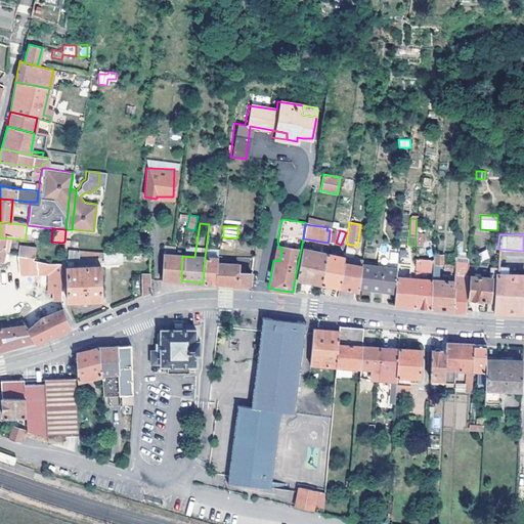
[(278,247),(277,241),(273,260),(279,261),(282,248),(278,247)]
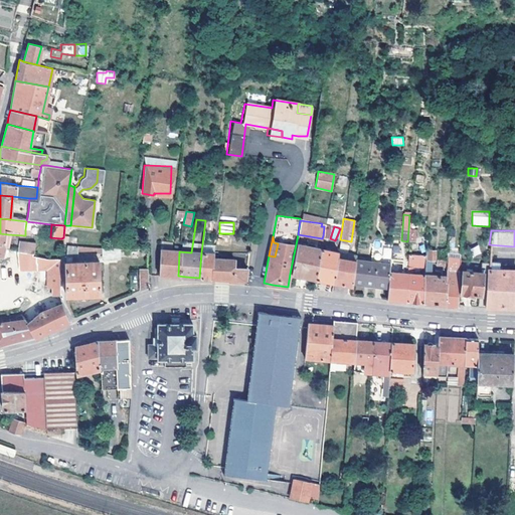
[(22,240),(21,252),(31,253),(31,255),(33,256),(34,241),(22,240)]
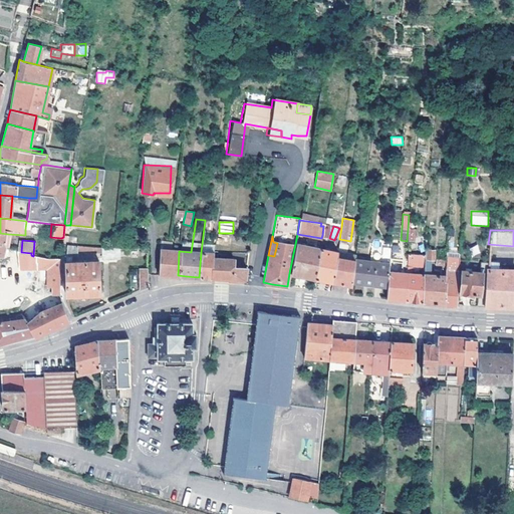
[(76,251),(76,245),(67,244),(66,244),(65,255),(70,255),(76,255),(76,251)]
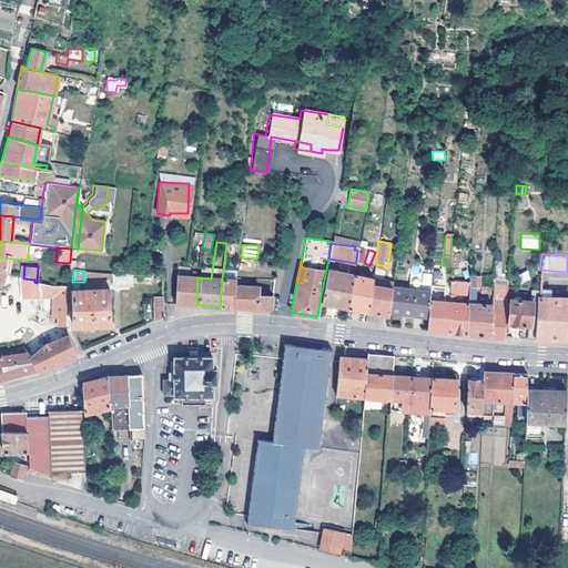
[(353,274),(326,270),(320,302),(333,305),(347,307),(353,274)]
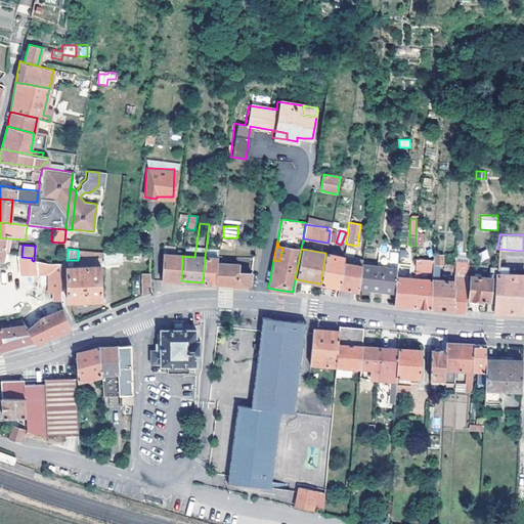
[(120,253),(116,252),(104,251),(93,251),(78,250),(78,256),(102,258),(103,263),(120,264),(120,253)]
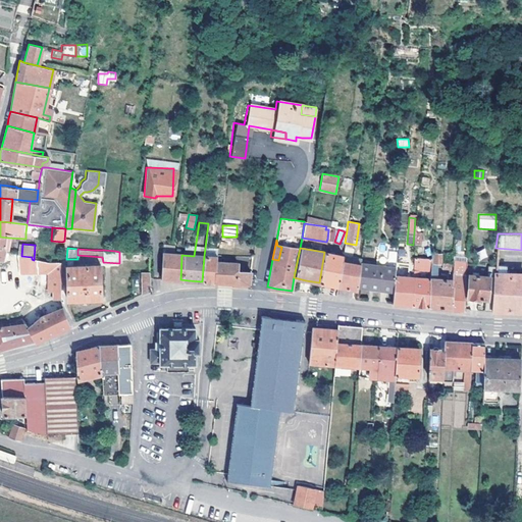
[(477,252),(479,260),(487,257),(484,250),(477,252)]
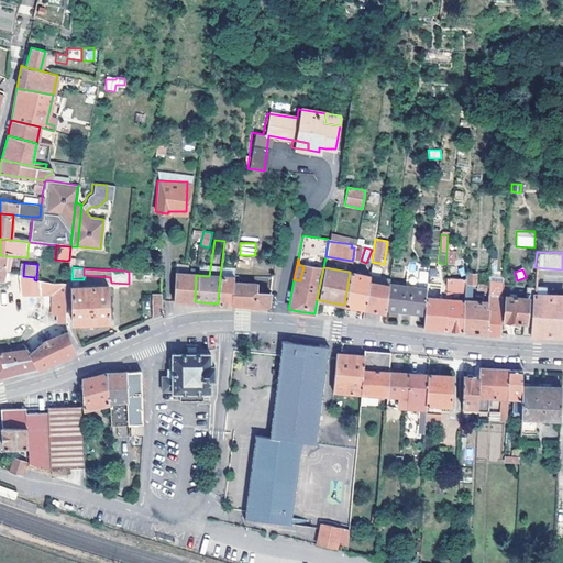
[(368,282),(370,276),(350,272),(344,305),(353,307),(363,309),(368,282)]
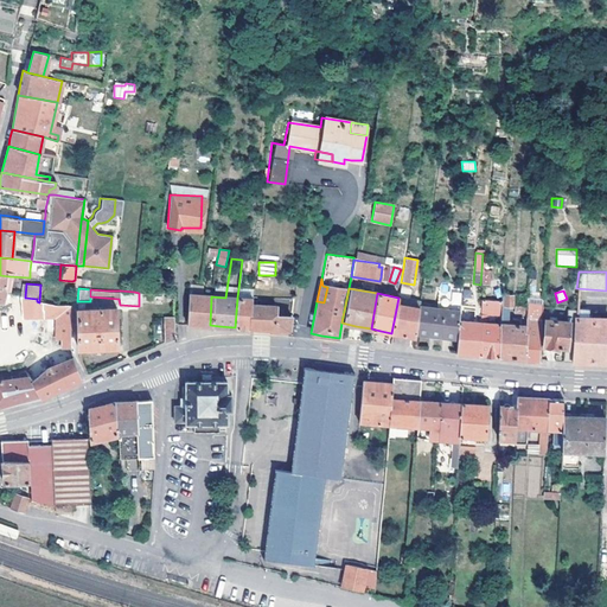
[(210,325),(211,296),(190,295),(187,294),(186,324),(195,325),(210,325)]
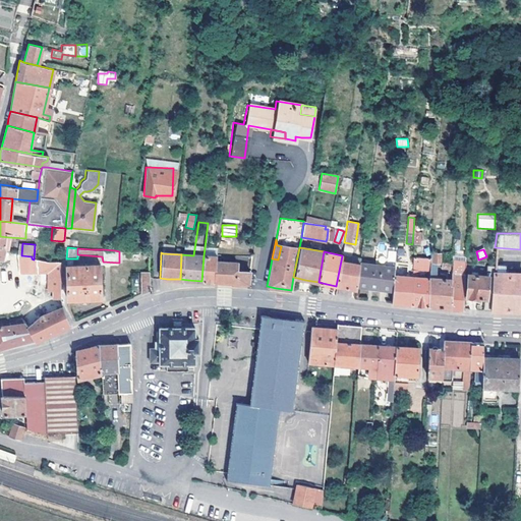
[(435,306),(448,307),(449,297),(450,279),(435,278),(435,262),(439,262),(439,252),(431,252),(430,262),(428,262),(428,271),(427,278),(427,306),(435,306)]
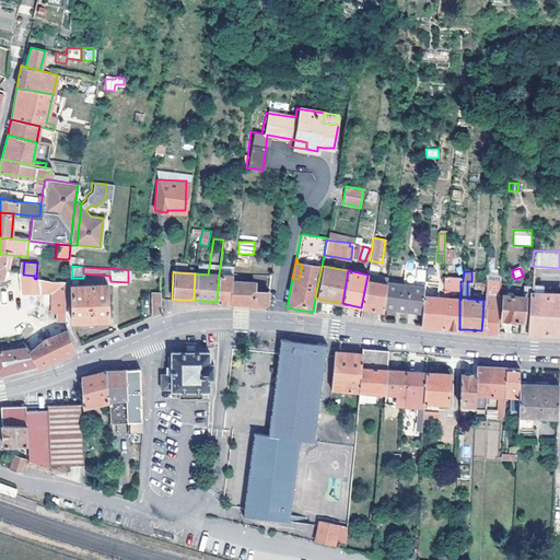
[(231,280),(231,276),(219,275),(217,302),(222,302),(230,302),(231,280)]
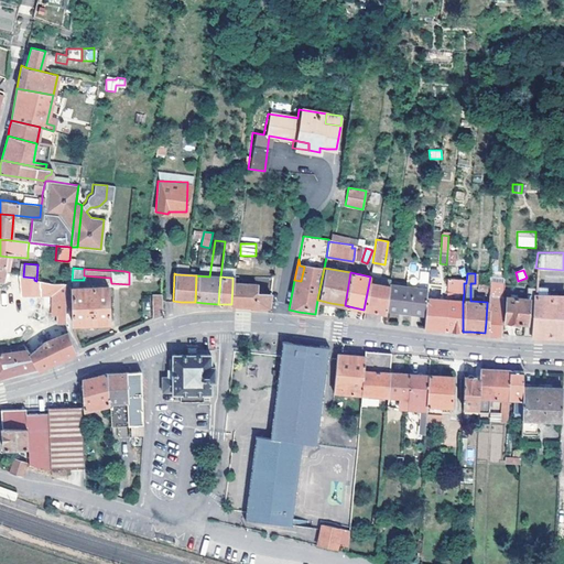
[(449,331),(463,332),(463,301),(449,300),(451,293),(464,293),(464,283),(465,280),(446,278),(444,300),(444,329),(449,331)]
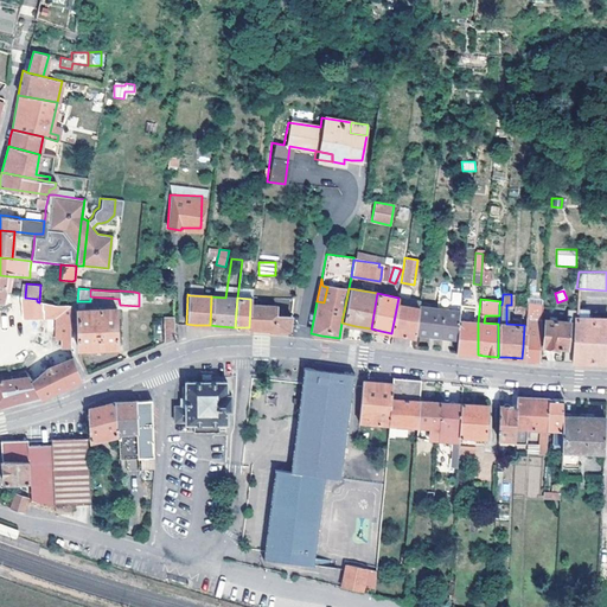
[(288,331),(289,317),(274,315),(274,306),(255,304),(250,304),(249,327),(263,328),(288,331)]
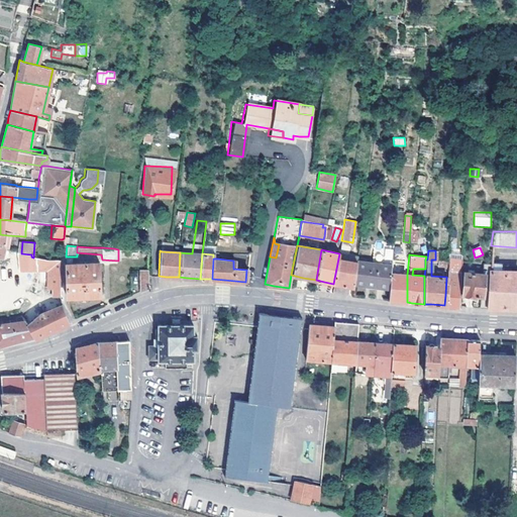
[(353,284),(356,262),(338,259),(333,284),(339,285),(344,286),(351,287),(352,287),(353,284)]
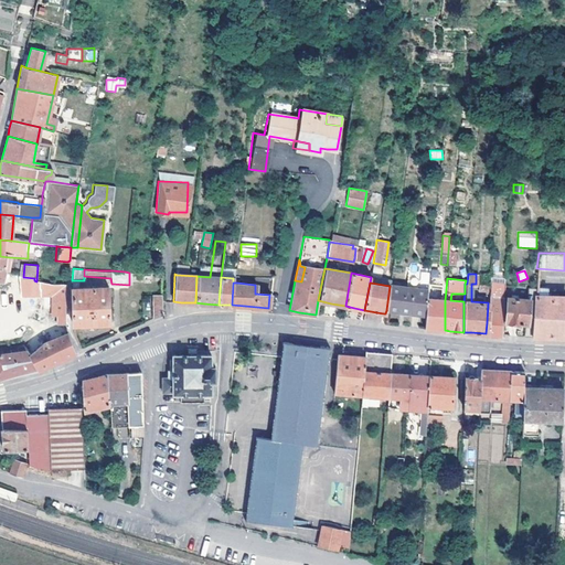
[(55,322),(64,323),(64,284),(50,284),(50,315),(55,315),(55,322)]
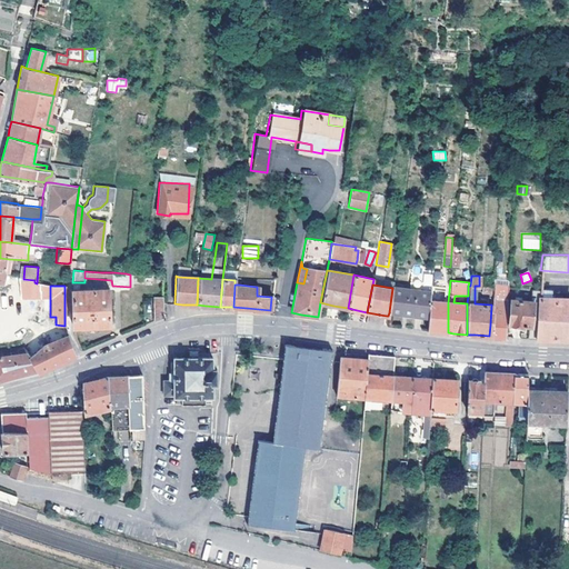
[(506,299),(506,286),(492,286),(492,293),(491,305),(490,325),(489,336),(491,338),(498,338),(503,338),(505,338),(506,299)]
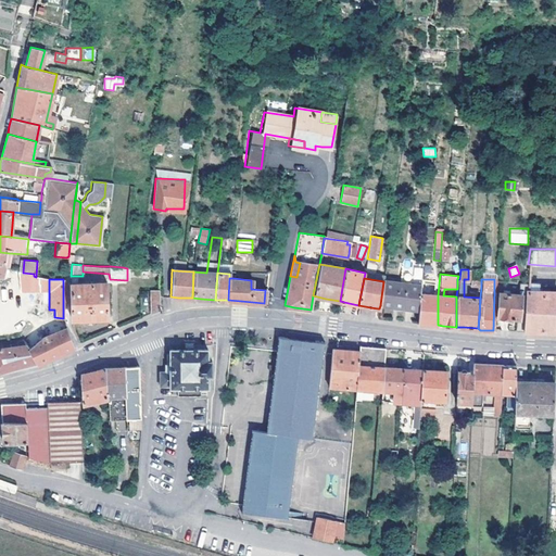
[(420,294),(420,287),(383,281),(380,305),(396,307),(418,310),(420,294)]
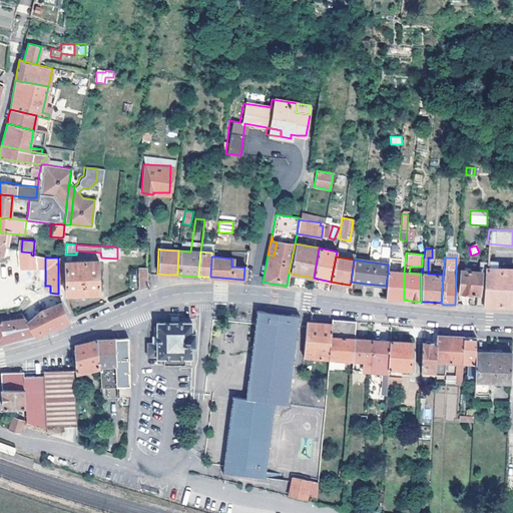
[(501,307),(512,308),(512,269),(496,268),(492,268),(493,261),(486,260),(486,262),(483,307),(501,307)]
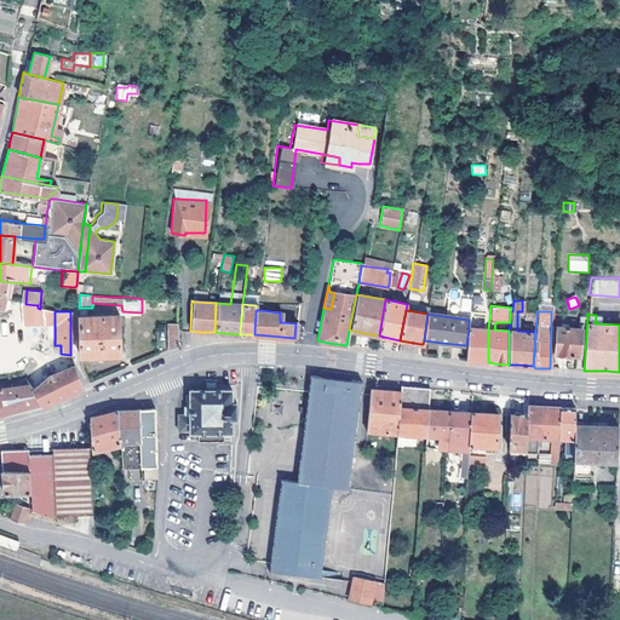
[(84,316),(79,316),(79,356),(119,355),(118,315),(84,316)]
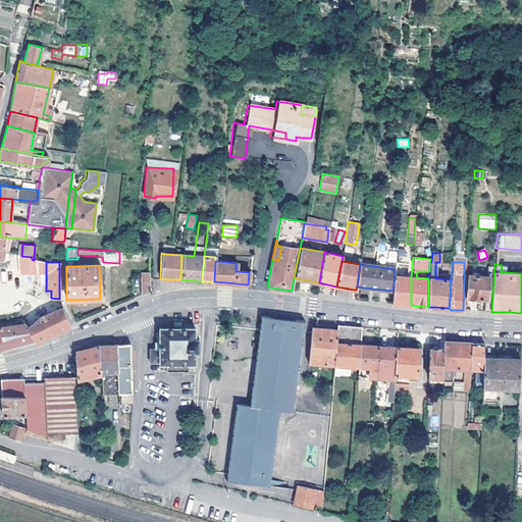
[(483,311),(491,312),(494,266),(486,266),(485,275),(467,275),(466,298),(483,299),(483,311)]
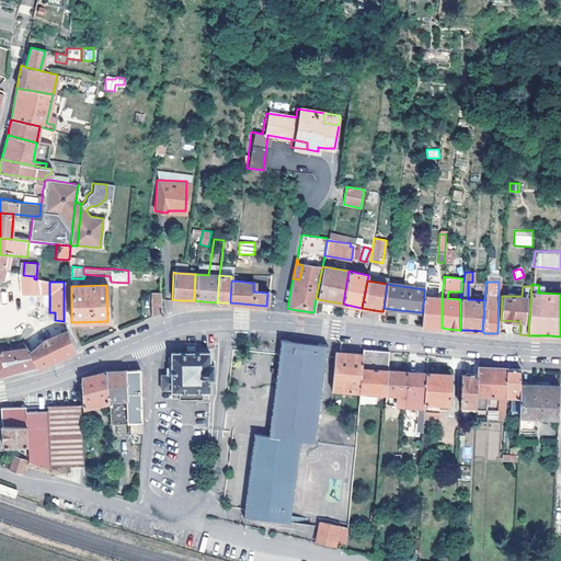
[(160,312),(160,299),(160,294),(151,294),(151,316),(160,312)]
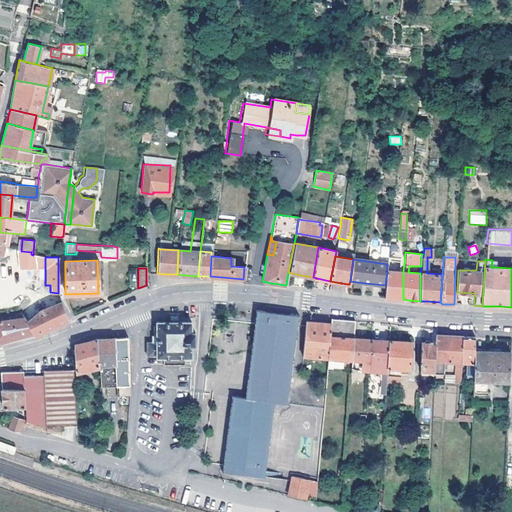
[(390,298),(403,299),(403,272),(387,271),(385,285),(384,298),(390,298)]
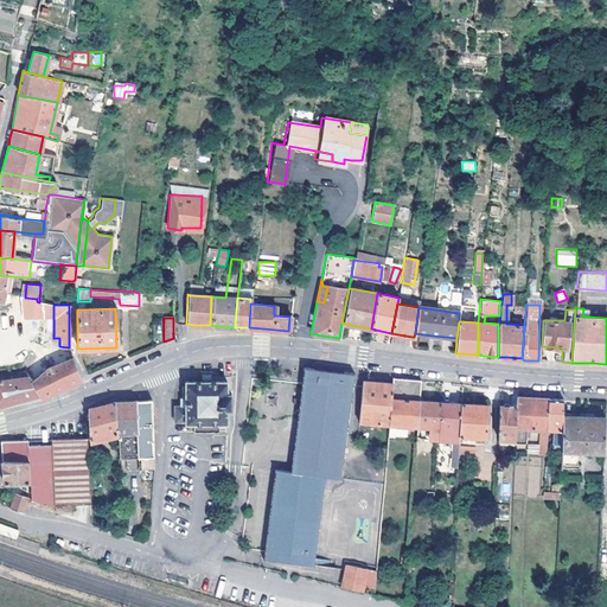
[(11,355),(0,356),(0,366),(11,365),(11,355)]
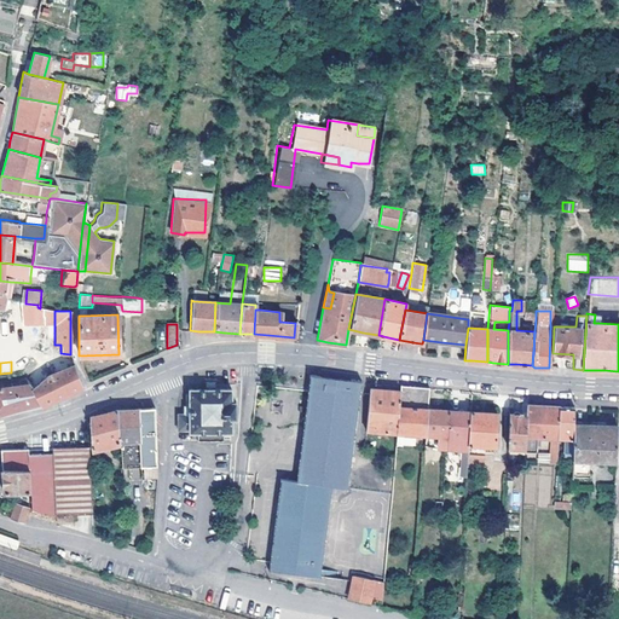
[(36,391),(40,401),(41,405),(62,395),(81,387),(74,365),(45,375),(36,391)]
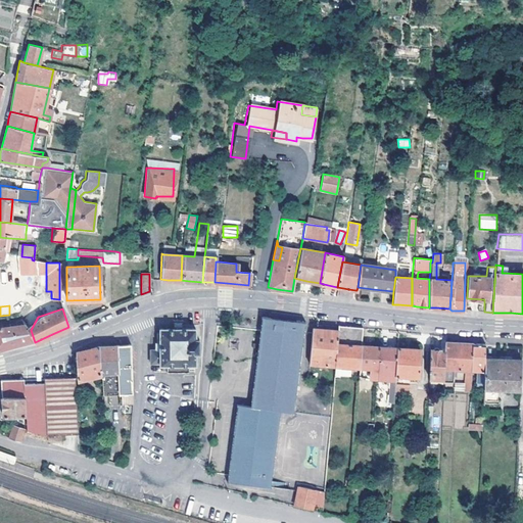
[(303,323),(262,317),(259,330),(248,406),(236,405),(227,475),(226,482),(269,488),(269,485),(278,412),(291,413),(303,328),(303,323)]
